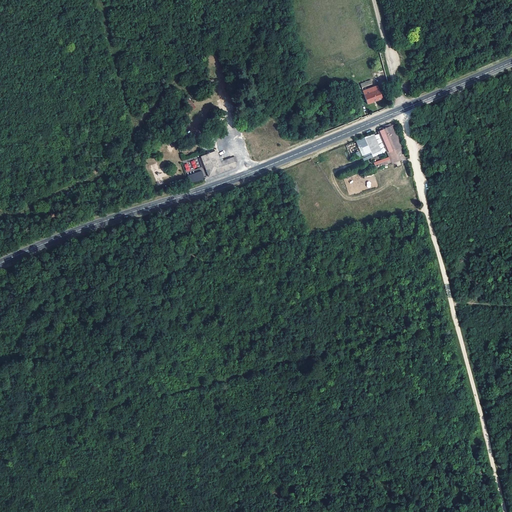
[(377,85),(374,78),(360,84),(363,90),(377,85)]
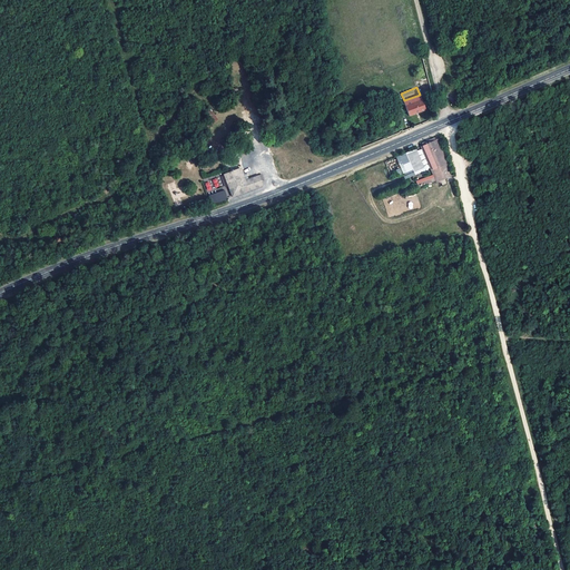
[(425,109),(420,95),(404,100),(410,116),(425,109)]
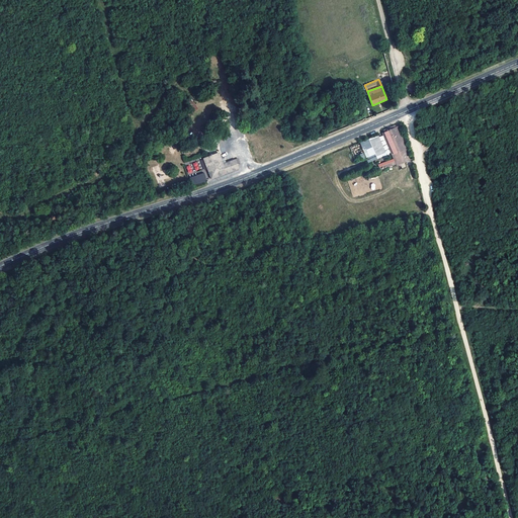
[(397,166),(412,160),(401,124),(382,133),(397,166)]
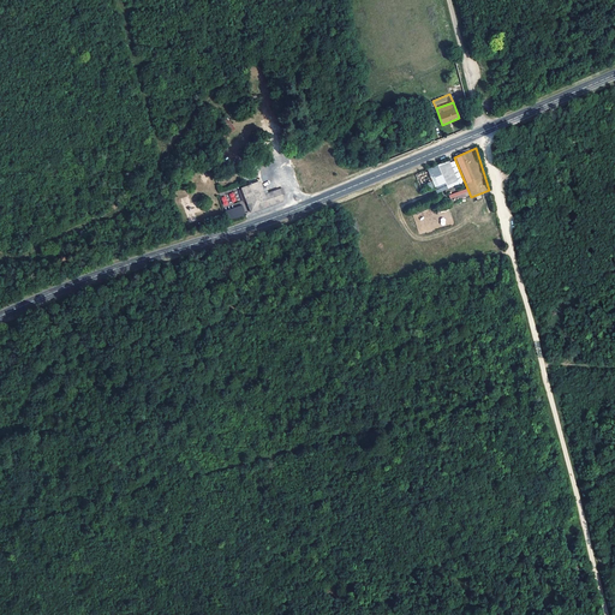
[(449,160),(428,168),(437,193),(460,184),(458,178),(460,177),(459,172),(455,173),(449,160)]
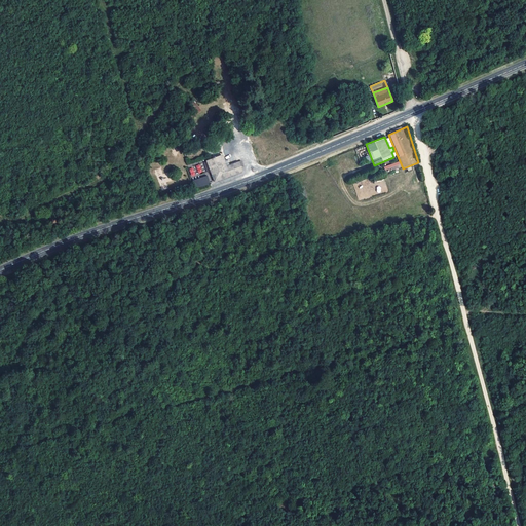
[(227,178),(242,172),(241,166),(243,165),(242,160),(227,165),(223,154),(209,160),(207,160),(215,182),(227,178)]
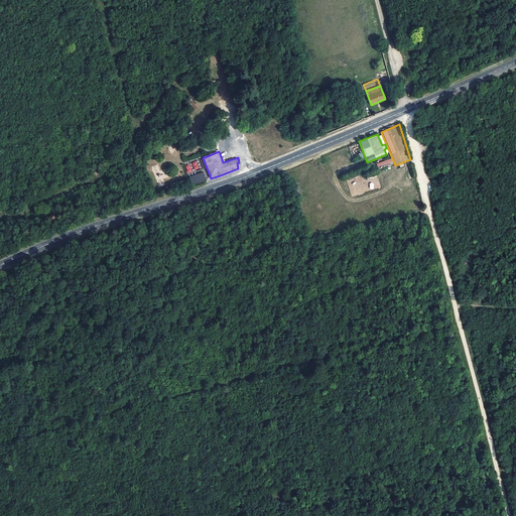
[(204,171),(189,176),(192,184),(206,180),(204,171)]
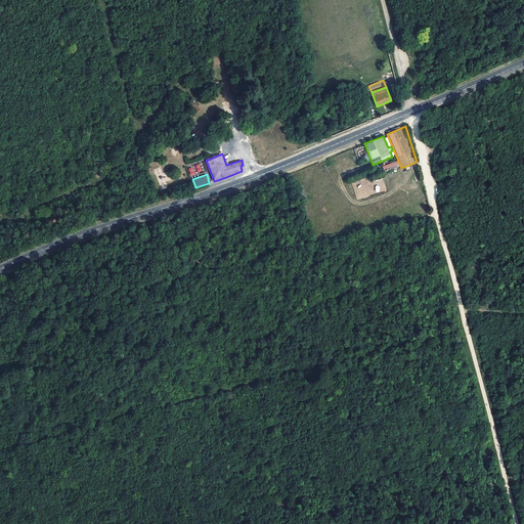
[(167,188),(166,181),(168,180),(167,177),(159,178),(161,189),(167,188)]
